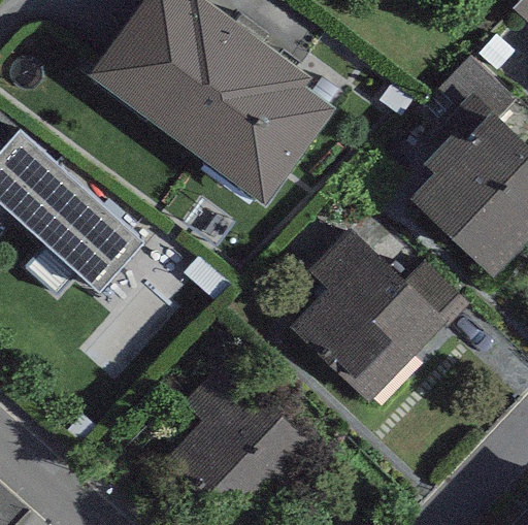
[(194,0),(193,1),(192,0),(144,0),(89,75),(267,206),(336,113),(303,89),(311,76),(207,0),(194,0)]
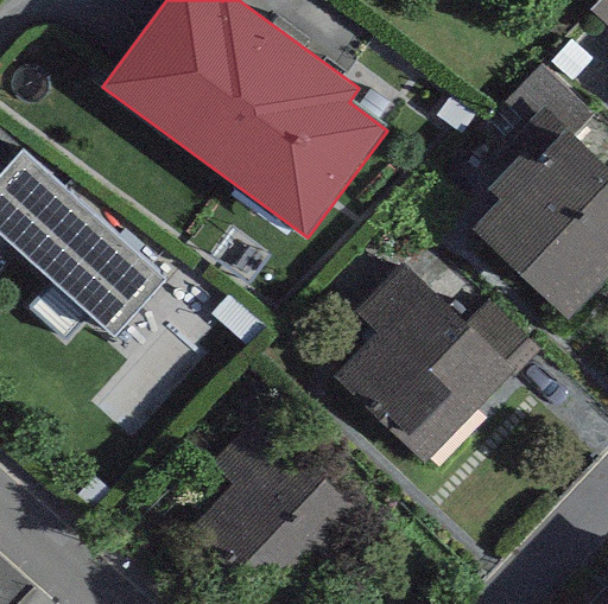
[(597,0),(590,7),(607,24),(607,0),(597,0)]
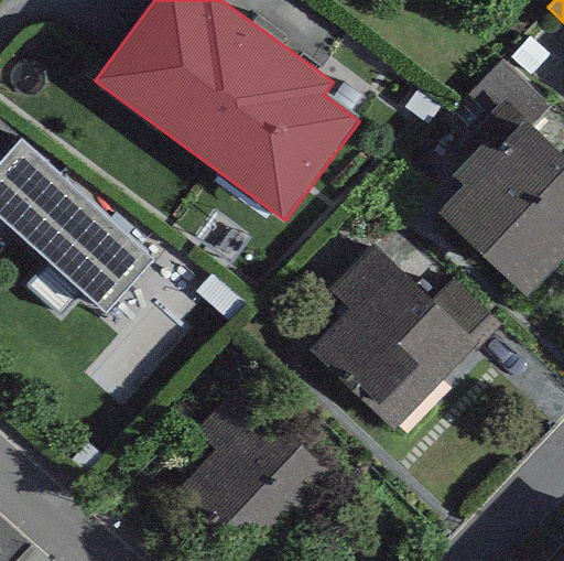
[(563,255),(563,159),(524,120),(498,148),(487,138),(448,177),(457,185),(433,211),(523,298),(563,255)]
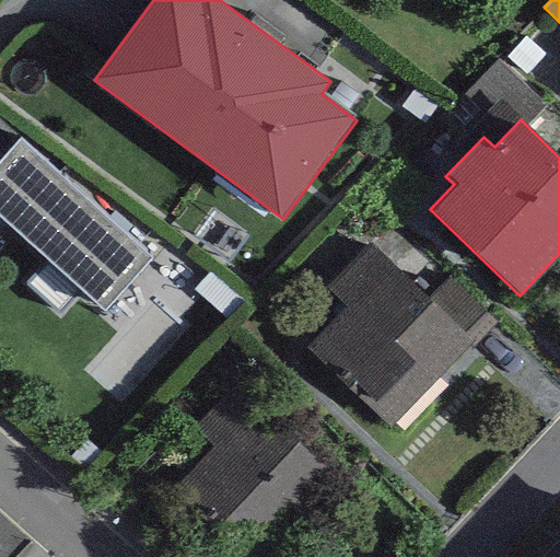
[(151,258),(19,140),(0,160),(0,231),(8,224),(104,310),(151,258)]
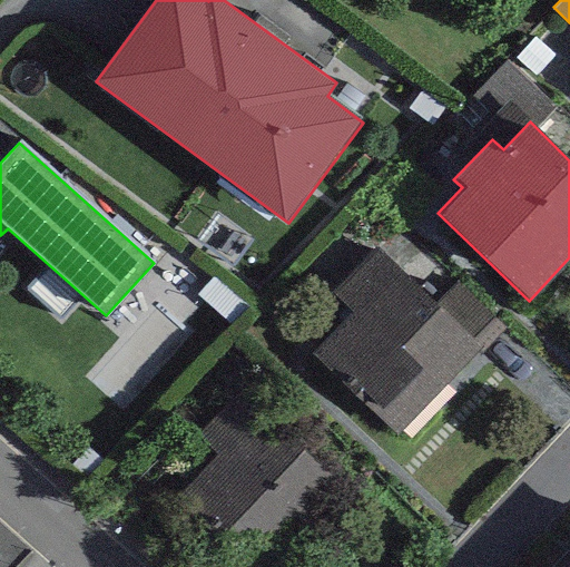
[(435,303),(377,250),(325,303),(345,321),(316,351),(399,430),(480,345),(435,303)]
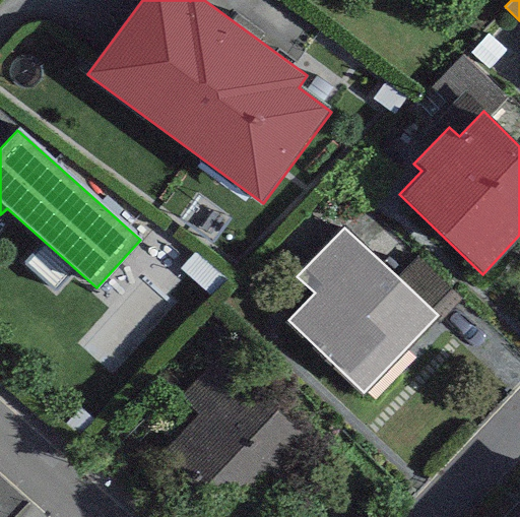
[(458,294),(418,255),(397,276),(438,315),(458,294)]
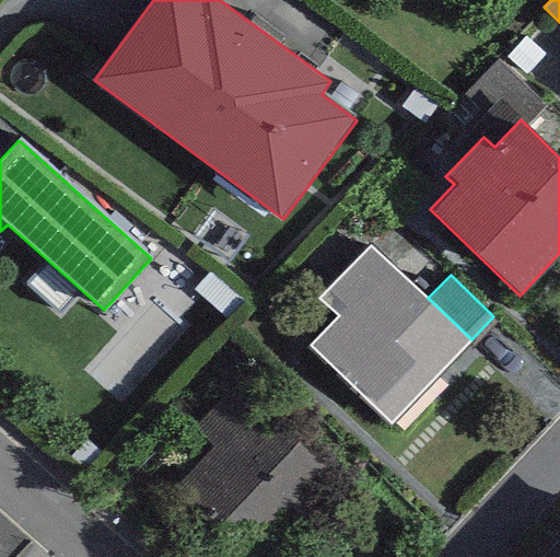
[(267,556),(337,482),(233,385),(195,427),(216,447),(179,486),(255,556),(267,556)]
